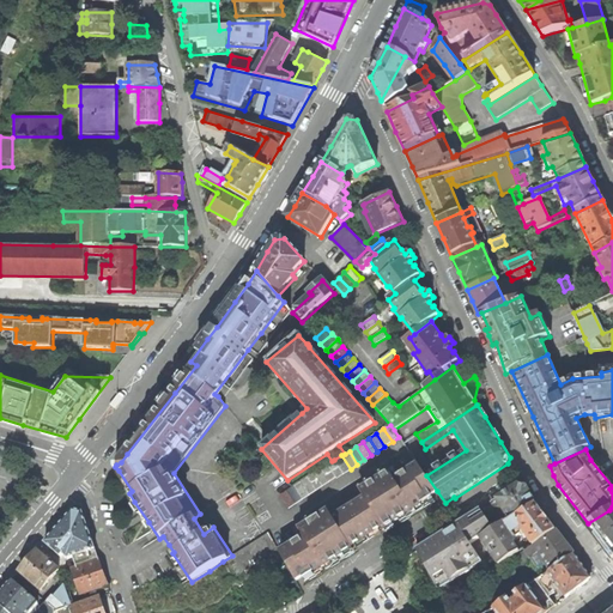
[(344,473),(351,469),(341,455),(334,460),(344,473)]
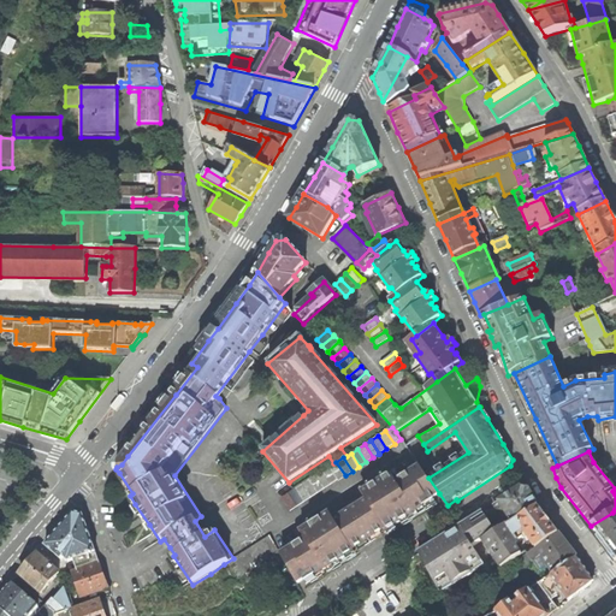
[(338,479),(338,480),(345,475),(336,462),(333,463),(329,466),(338,479)]
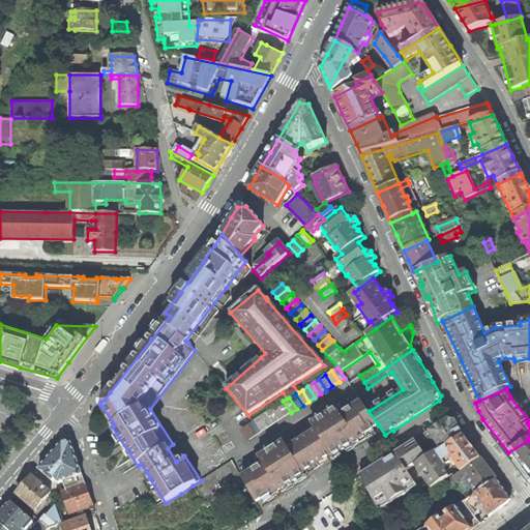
[(263,464),(242,476),(257,502),(265,496),(267,498),(301,476),(305,474),(304,473),(331,455),(332,457),(336,454),(371,433),(370,430),(378,424),(369,411),(362,401),(342,414),(337,407),(312,423),(316,431),(289,447),(285,440),(259,457),(263,464)]
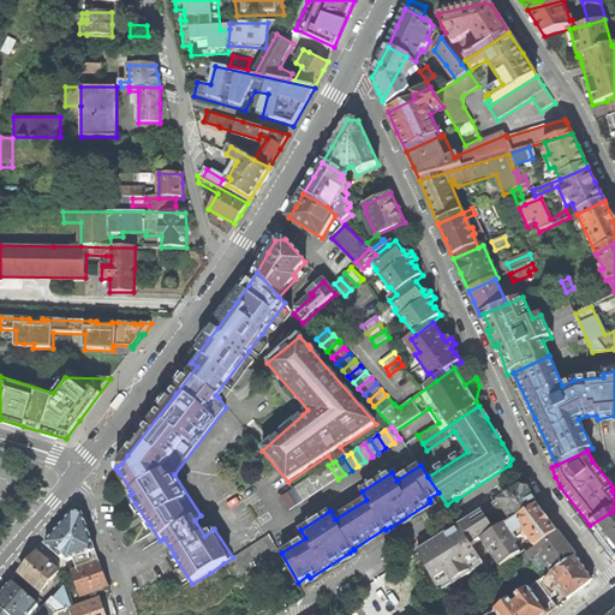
[(328,465),(322,470),(330,483),(338,478),(328,465)]
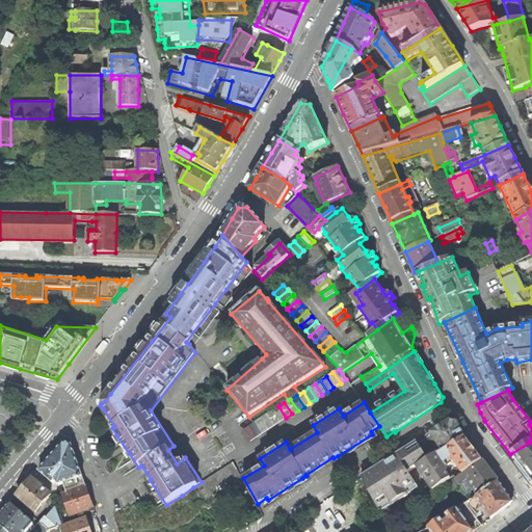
[(272,410),(281,421),(286,418),(278,406),(272,410)]
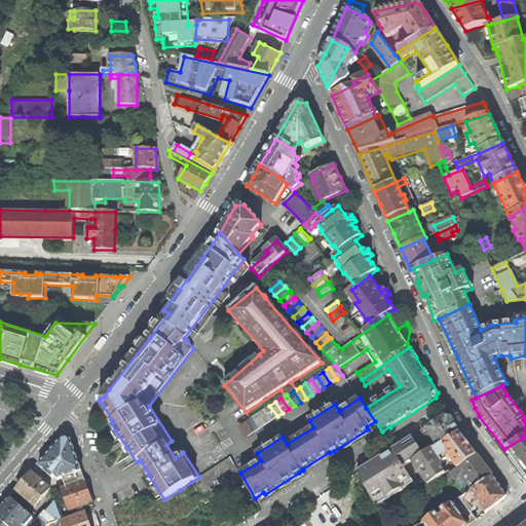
[(271,420),(277,416),(269,406),(264,409),(271,420)]
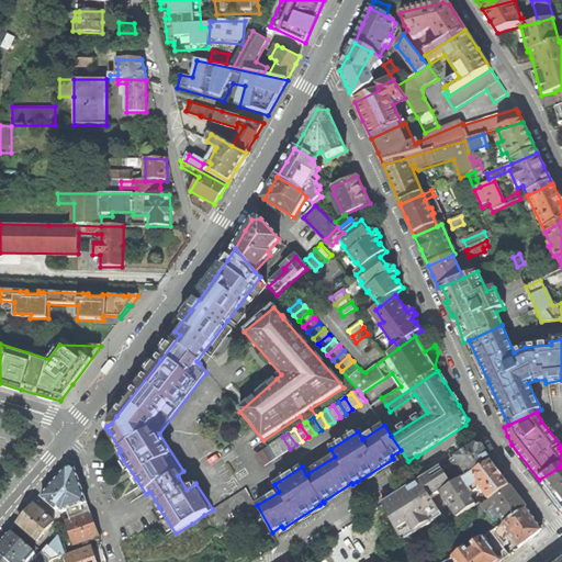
[(282,437),(276,441),(283,453),(290,449),(282,437)]
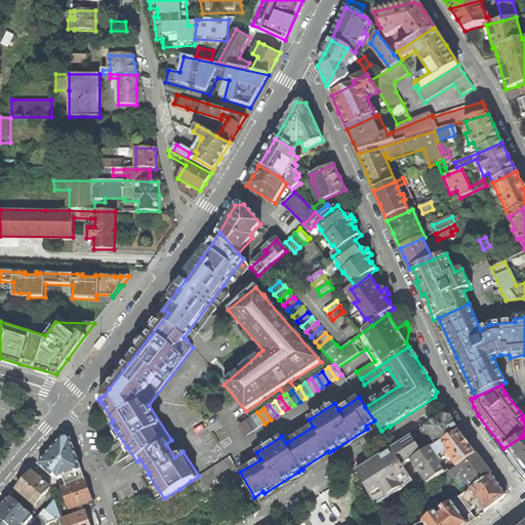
[(265,423),(257,412),(251,416),(259,428),(265,423)]
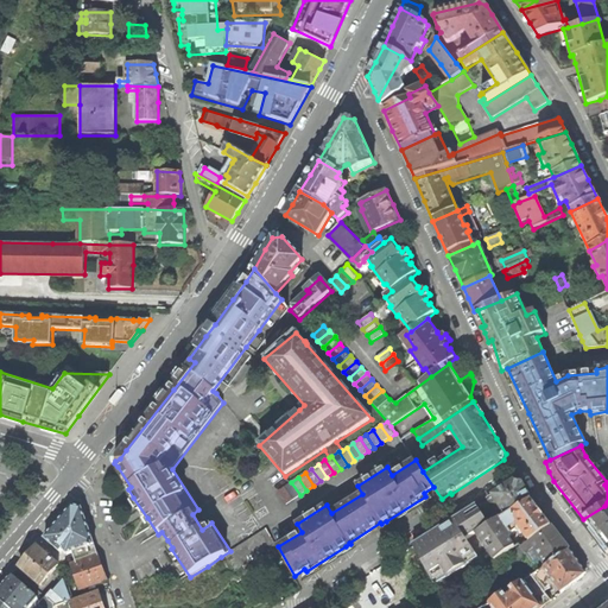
[(293,499),(301,495),(291,482),(285,487),(293,499)]
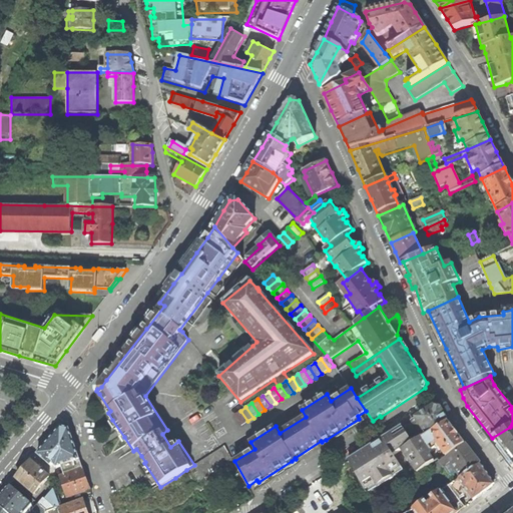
[(423,429),(428,436),(449,422),(441,408),(437,407),(434,407),(412,421),(419,431),(423,429)]
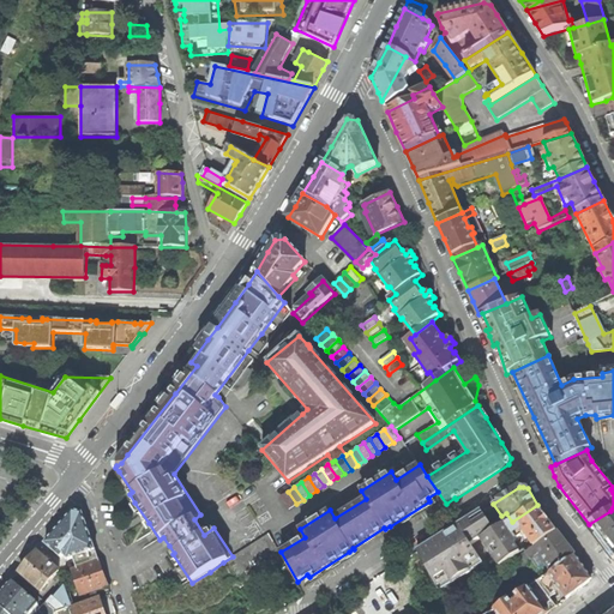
[(289,509),(296,504),(288,492),(281,495),(289,509)]
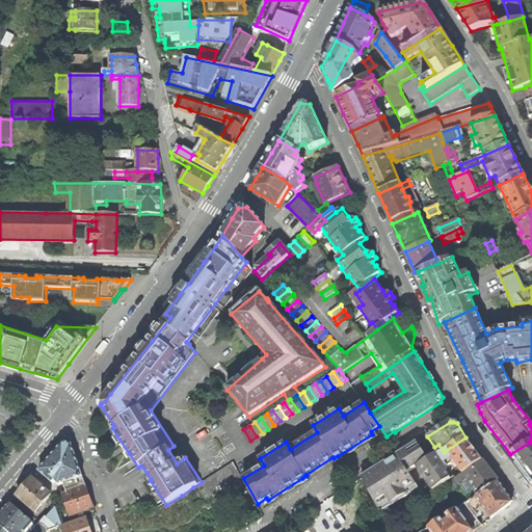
[(126,455),(129,453),(116,435),(113,436),(118,445),(126,455)]
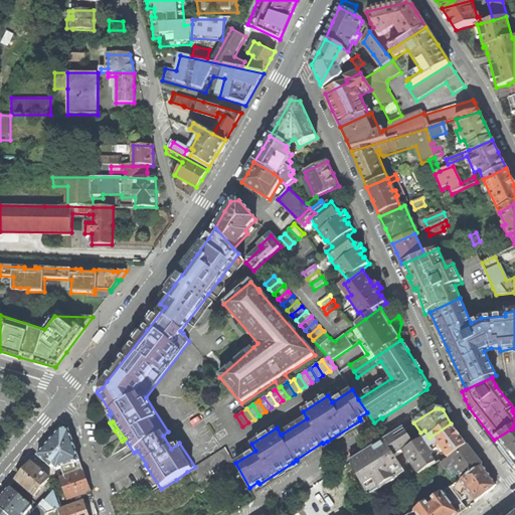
[(442,448),(448,458),(467,446),(455,430),(451,423),(430,438),(425,440),(424,441),(434,453),(442,448)]
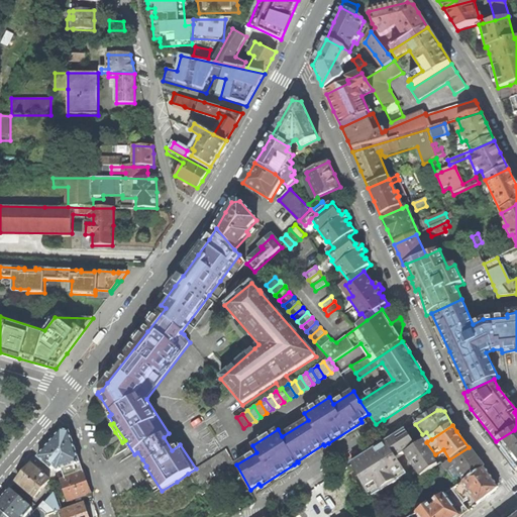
[(516,427),(514,430),(496,441),(507,455),(516,468),(516,427)]
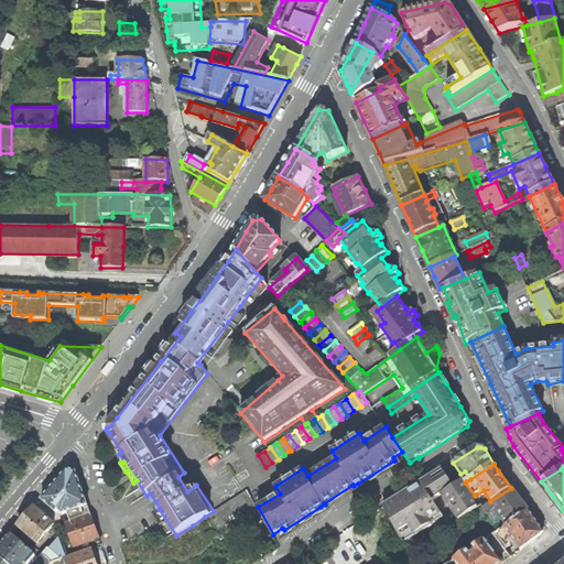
[(433,500),(442,495),(454,487),(442,469),(413,488),(383,507),(404,543),(445,518),(433,500)]
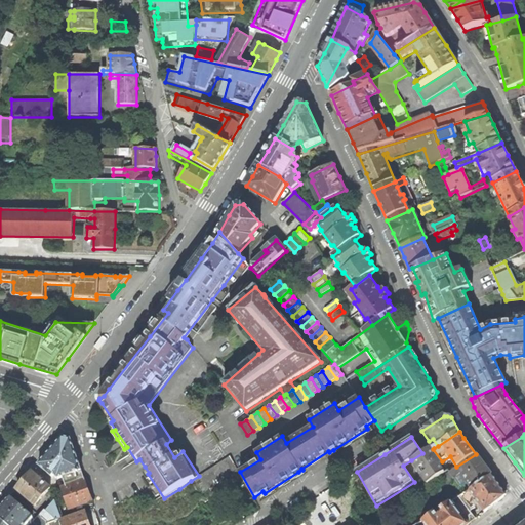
[(56,489),(62,487),(85,480),(71,440),(64,438),(51,452),(39,466),(52,478),(55,476),(58,479),(59,481),(57,482),(57,483),(54,485),(56,489)]
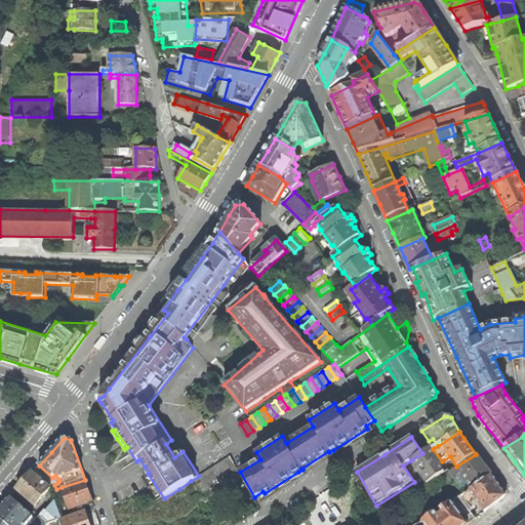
[(442,461),(433,449),(434,448),(433,446),(427,450),(422,453),(411,460),(428,484),(449,470),(450,471),(452,470),(451,468),(445,472),(440,463),(442,461)]
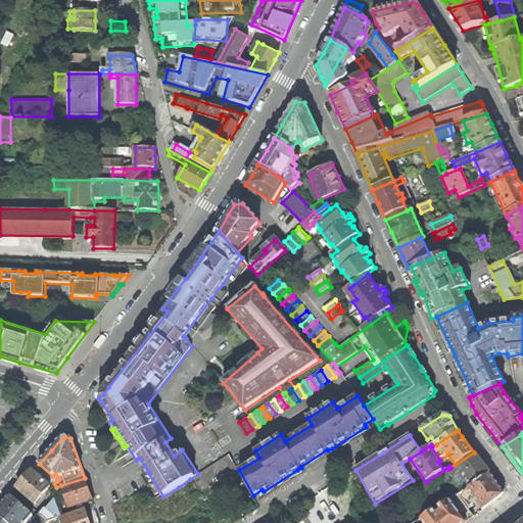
[(466,480),(470,486),(490,473),(482,463),(474,453),(455,465),(450,468),(448,469),(460,484),(466,480)]
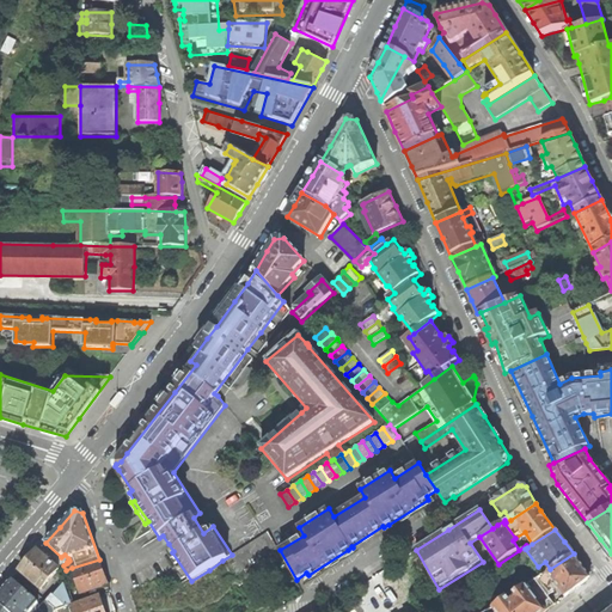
[(269,532),(224,562),(233,576),(279,548),(269,532)]
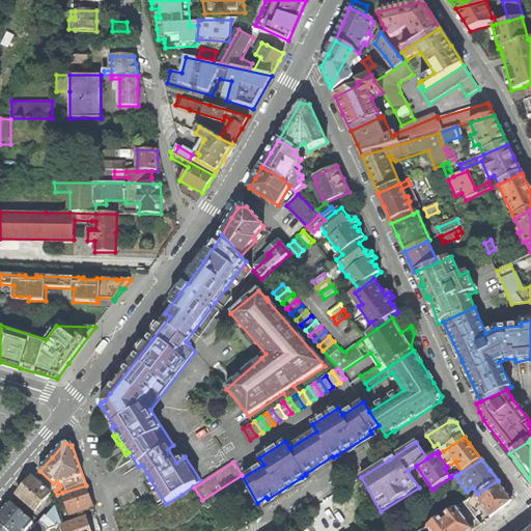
[(36,512),(52,495),(33,478),(25,487),(18,497),(36,512)]
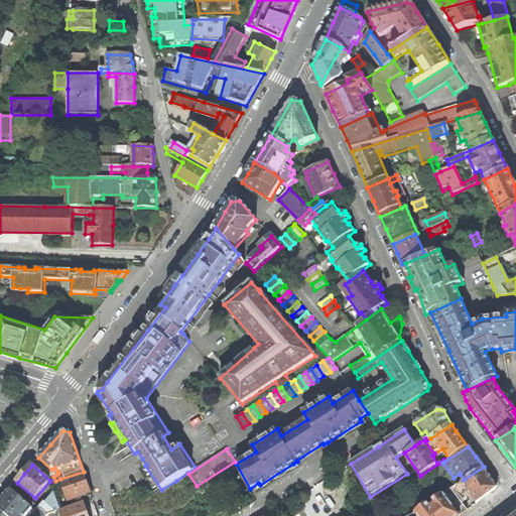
[(464,480),(452,489),(463,503),(467,499),(468,495),(467,494),(470,493),(477,503),(482,499),(496,488),(496,485),(484,467),(464,480)]
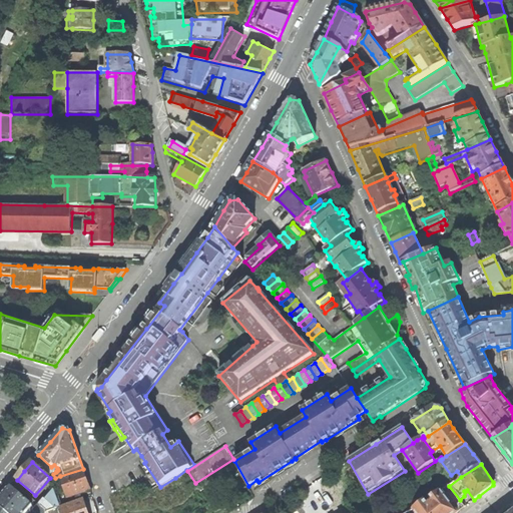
[(61,500),(90,490),(84,473),(83,469),(60,476),(64,489),(57,492),(61,500)]
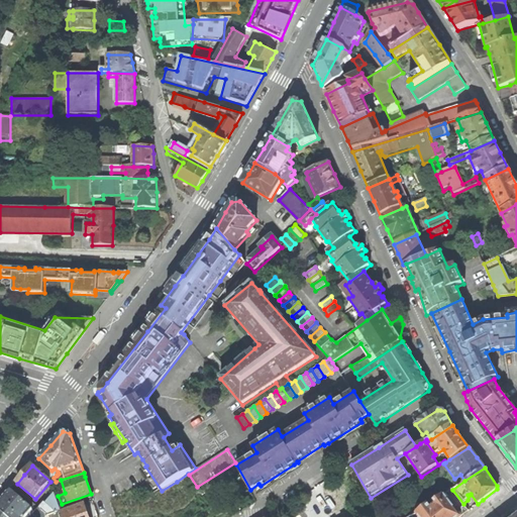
[(452,490),(416,513),(419,516),(459,516),(469,511),(463,504),(452,490)]
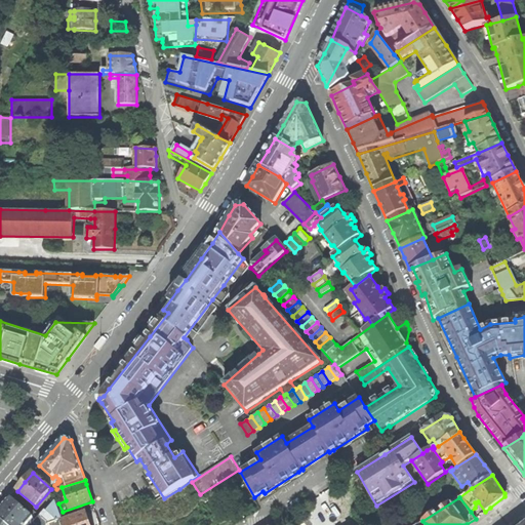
[(0,518),(7,524),(25,524),(33,517),(11,498),(3,507),(0,510),(0,518)]
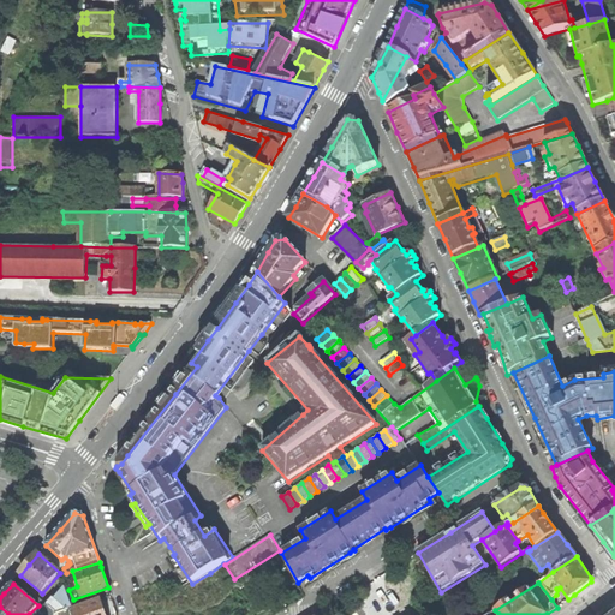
[(49,607),(58,614),(69,610),(63,591),(49,607)]
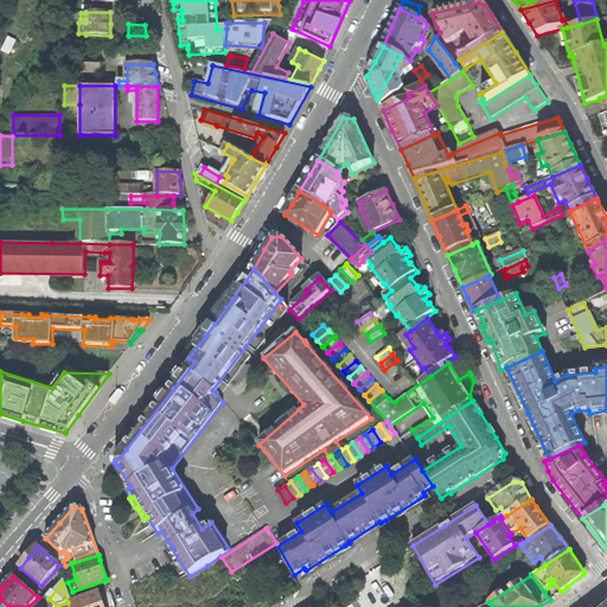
[(72,600),(74,606),(103,606),(102,602),(98,592),(72,600)]
